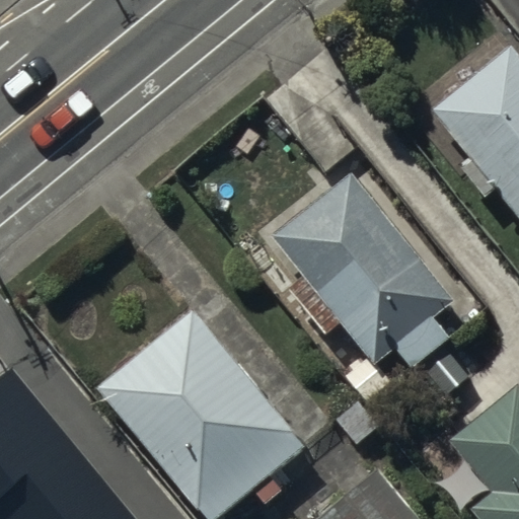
[(518,206),(518,47),(513,41),(435,105),(518,206)]
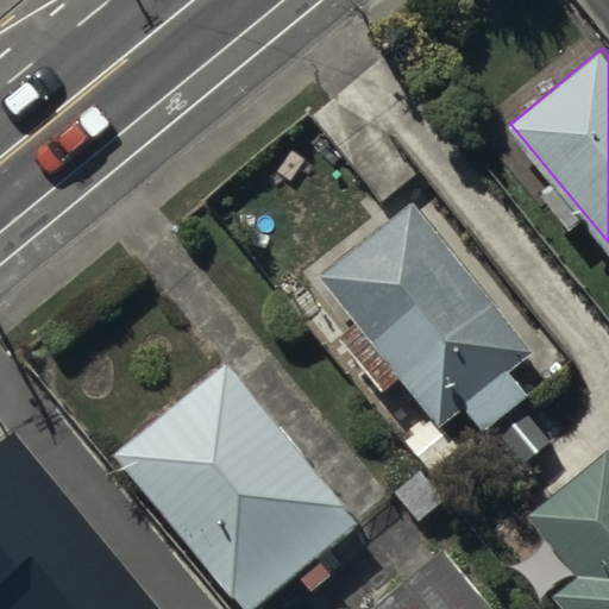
[(531,350),(412,202),(321,274),(440,422),(531,350)]
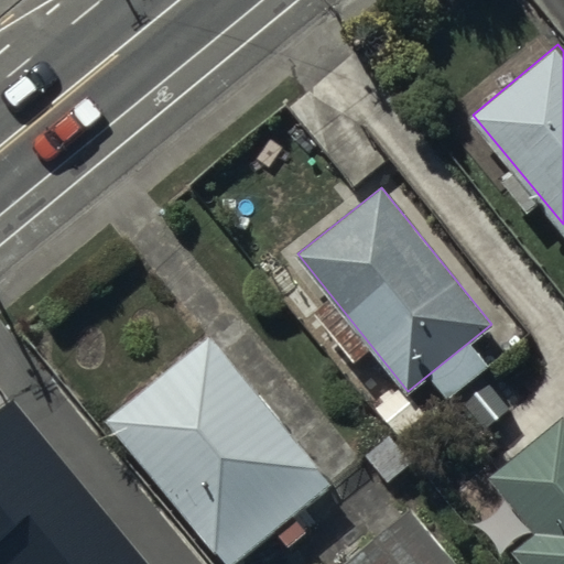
[(331,478),(209,333),(105,420),(215,551),(220,546),(232,561),(331,478)]
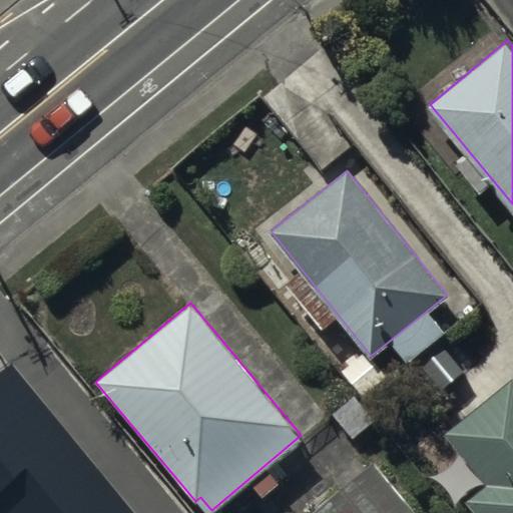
[(132,512),(12,364),(0,374),(0,512),(132,512)]
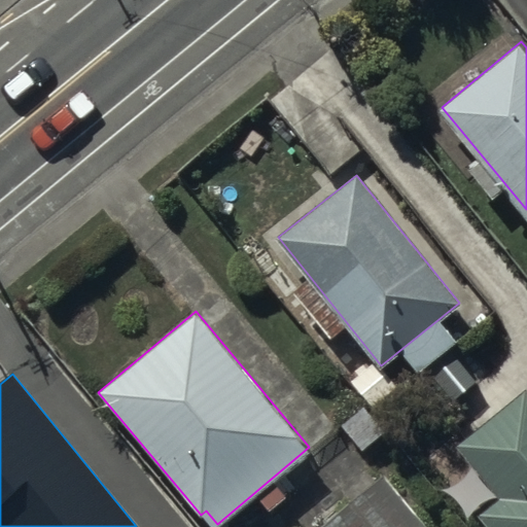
[(526,526),(526,389),(525,387),(456,445),(499,495),(479,513),(489,526),(526,526)]
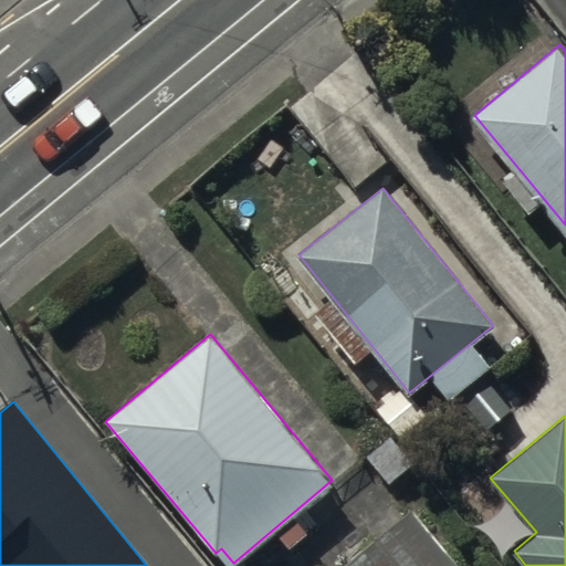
[(410,511),(345,564),(346,565),(454,565),(456,565),(410,511)]
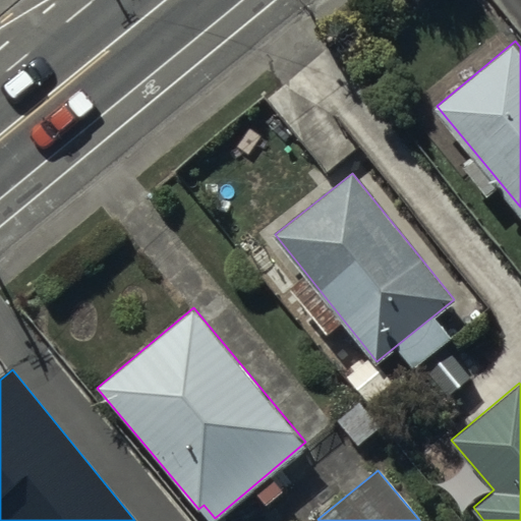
All buildings are outlined.
